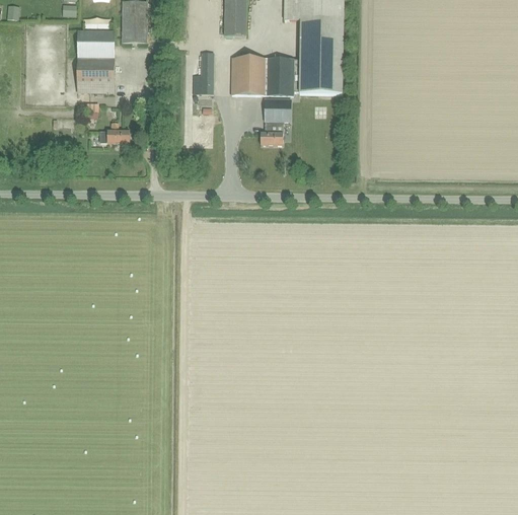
[(223,0),(223,34),(244,35),(245,0),(223,0)]
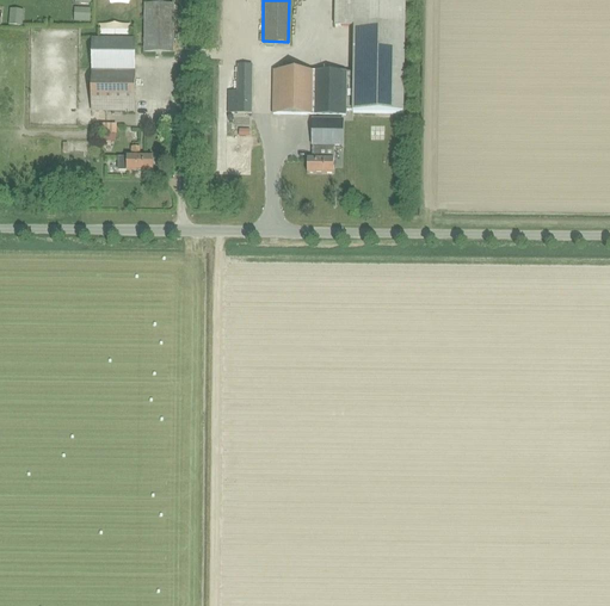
[(333,0),(333,23),(352,23),(404,23),(404,0),(333,0)]
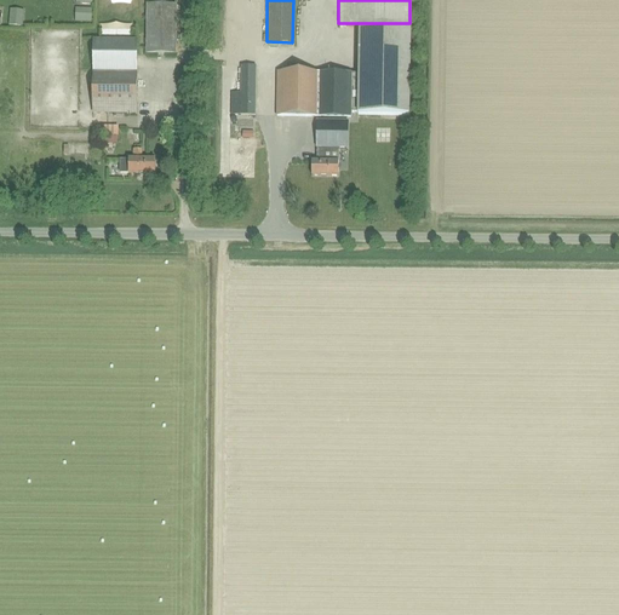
[(175,51),(175,1),(145,1),(144,50),(175,51)]
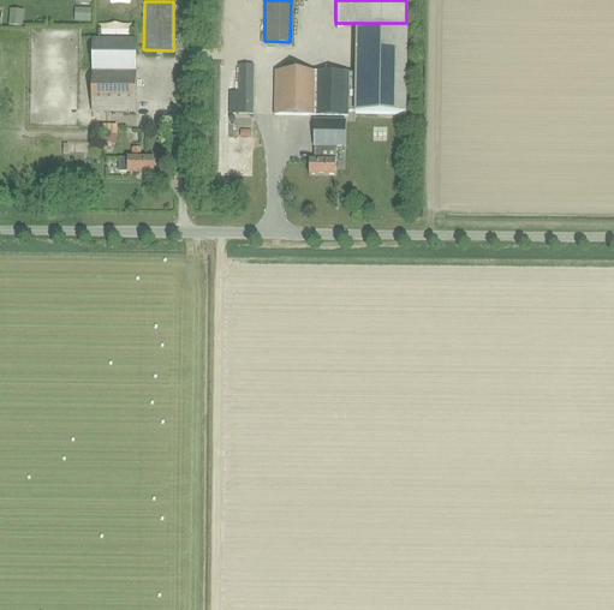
[(405,111),(406,23),(355,23),(355,69),(316,69),(274,67),(273,111),(346,112),(346,107),(353,108),(353,109),(405,111)]
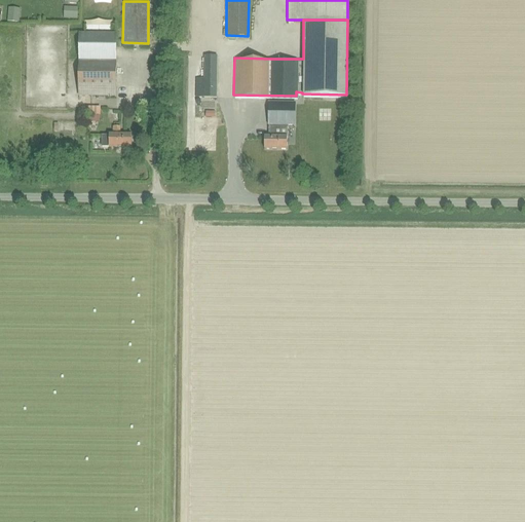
[(77,57),(78,57),(115,57),(115,31),(78,31),(77,57)]
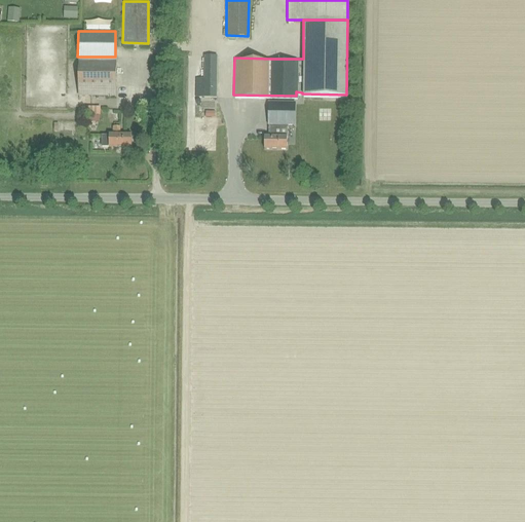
[(194,94),(215,95),(216,52),(203,52),(203,75),(195,75),(194,94)]
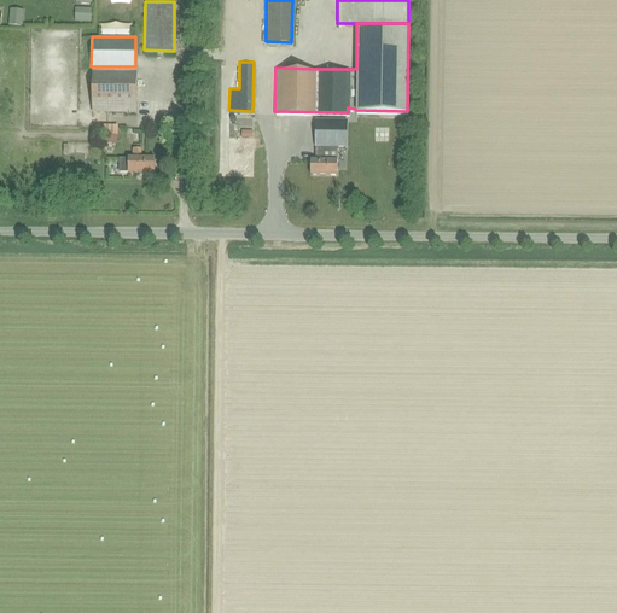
[(134,110),(135,66),(92,66),(92,109),(134,110)]
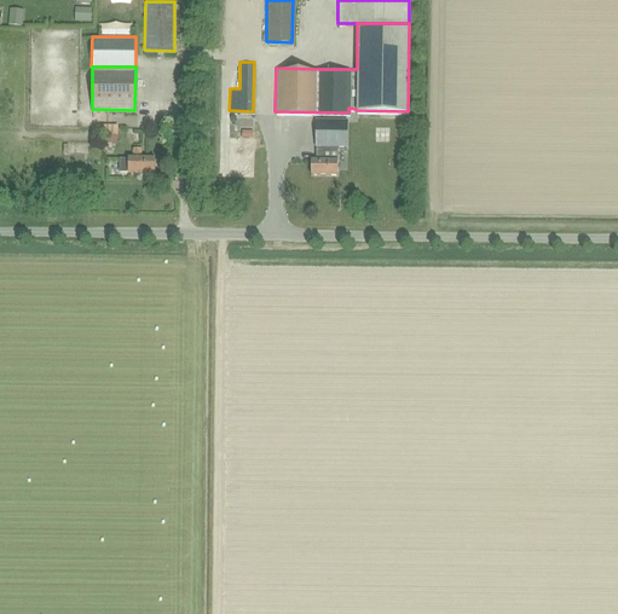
[(346,144),(347,119),(316,117),(315,143),(346,144)]
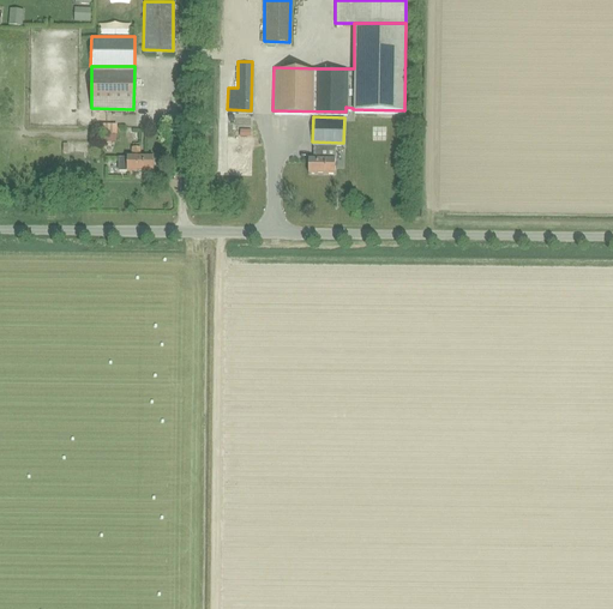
[(126,155),(118,155),(116,167),(126,167),(126,168),(152,168),(152,155),(138,154),(138,144),(131,144),(131,154),(126,154),(126,155)]
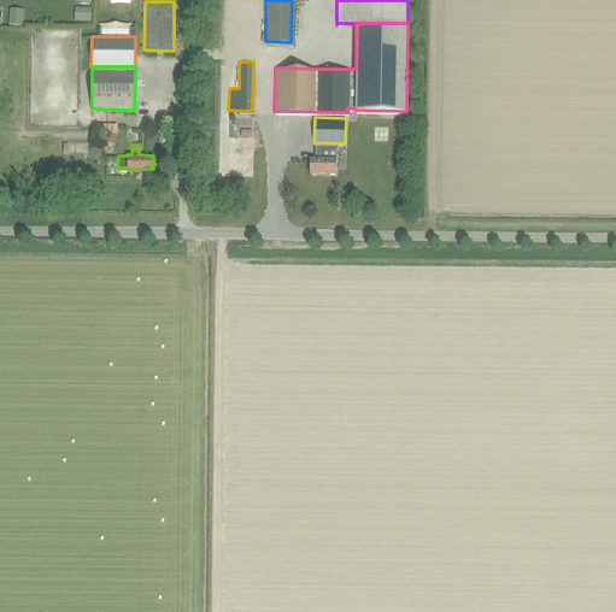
[(335,171),(335,158),(322,157),(322,147),(314,147),(314,157),(309,157),(309,171),(335,171)]
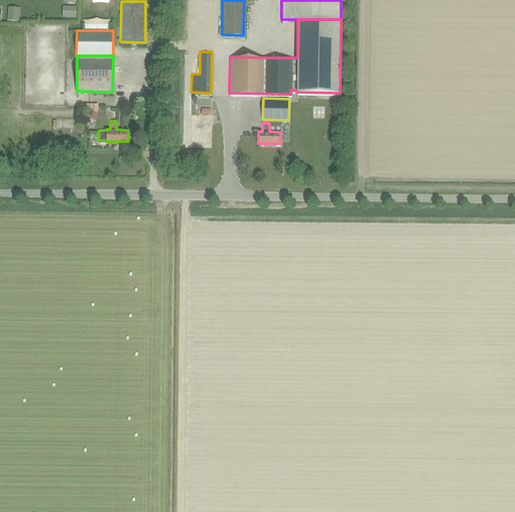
All buildings are outlined.
